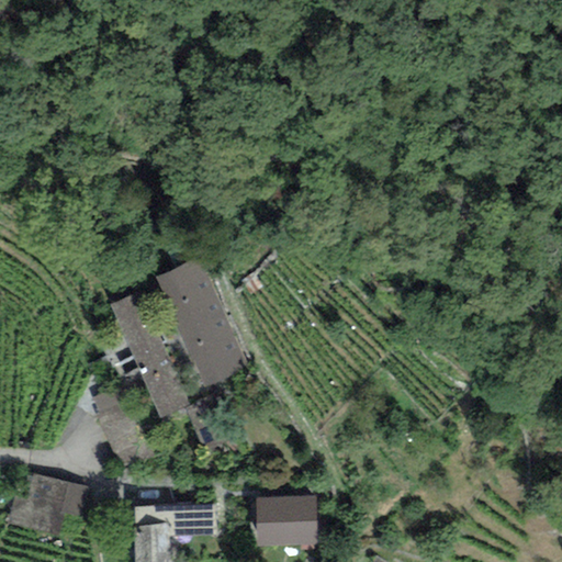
[(200,258),(156,278),(205,388),(250,368),(200,258)]
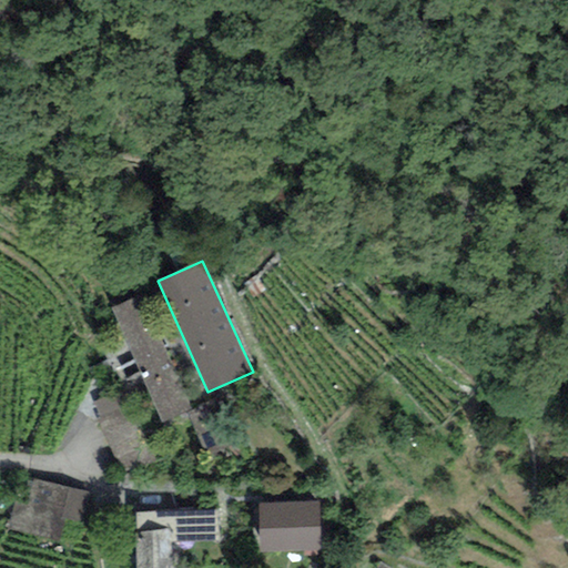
[(139,295),(110,308),(162,422),(191,409),(139,295)]
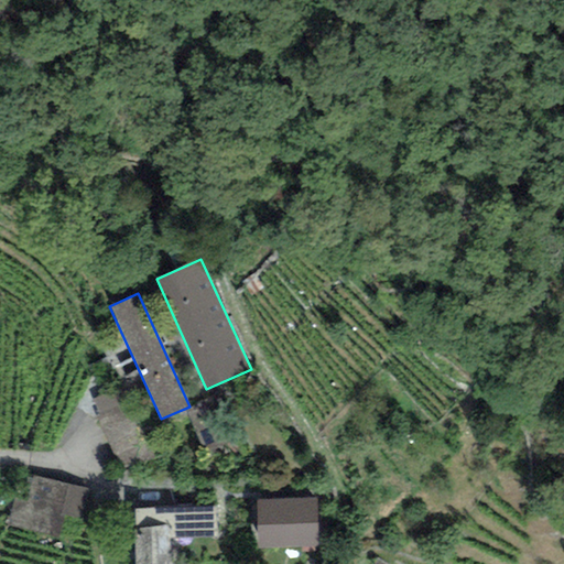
[(123,387),(90,400),(119,470),(152,457),(123,387)]
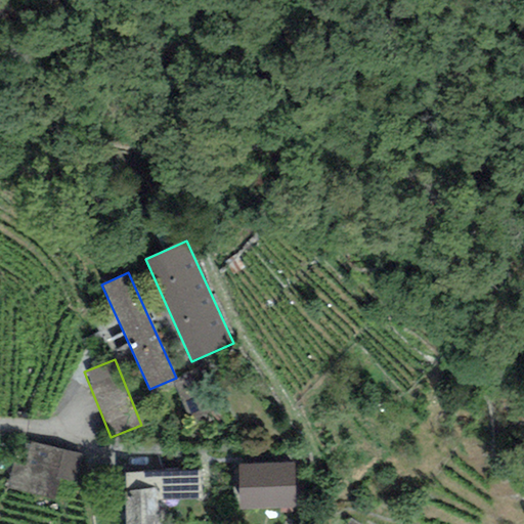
[(220,417),(200,368),(172,381),(193,429),(220,417)]
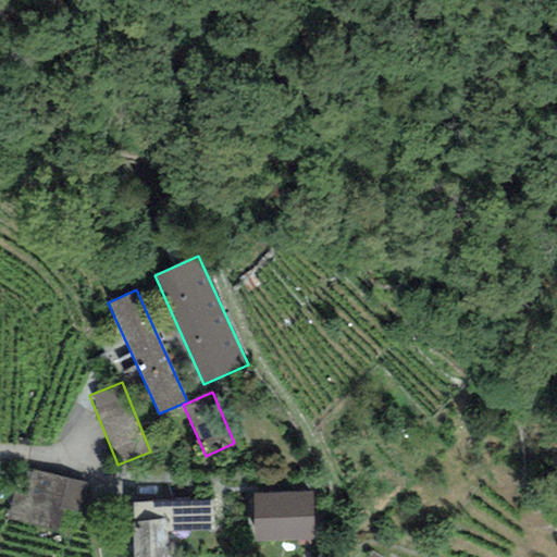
[(86,483),(21,468),(9,519),(75,534),(86,483)]
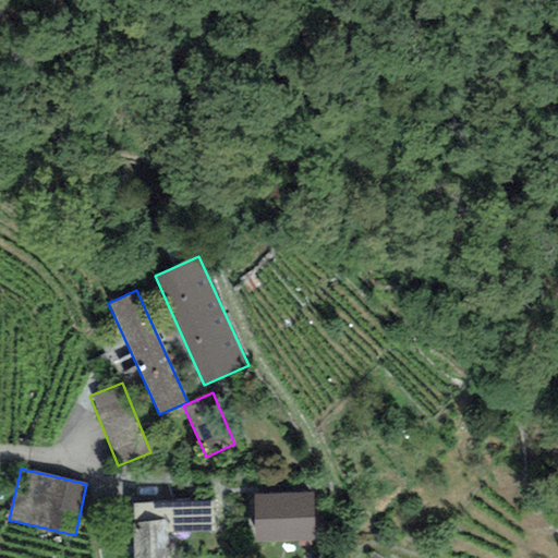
[(313,493),(254,495),(255,543),(314,541),(313,493)]
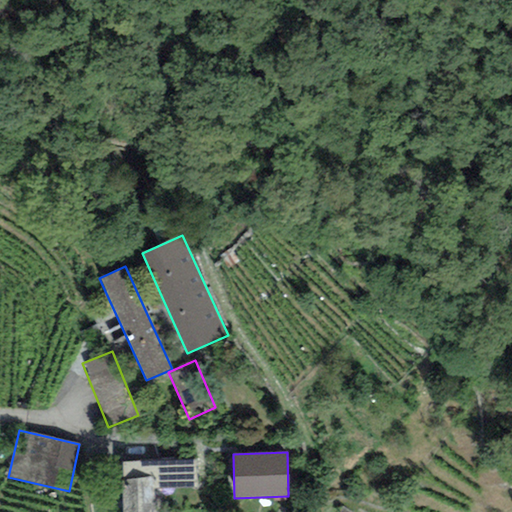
[(194,459),(122,462),(123,511),(154,511),(154,497),(195,495),(194,459)]
